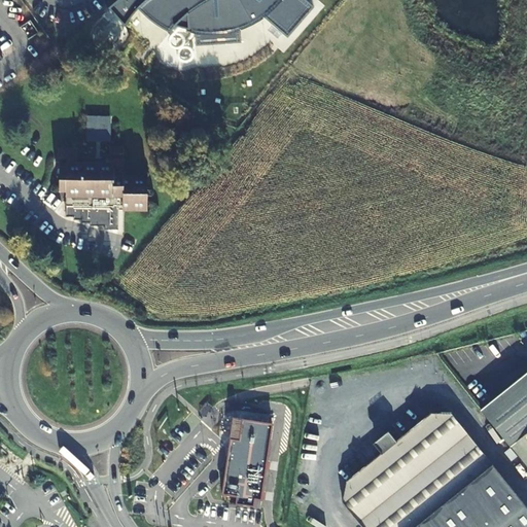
[(152,22),(170,32),(175,26),(178,27),(194,30),(195,31),(196,45),(241,42),(240,29),(264,16),(287,37),(314,7),(306,0),(116,0),(107,7),(125,27),(132,18),(137,8),(152,22)]
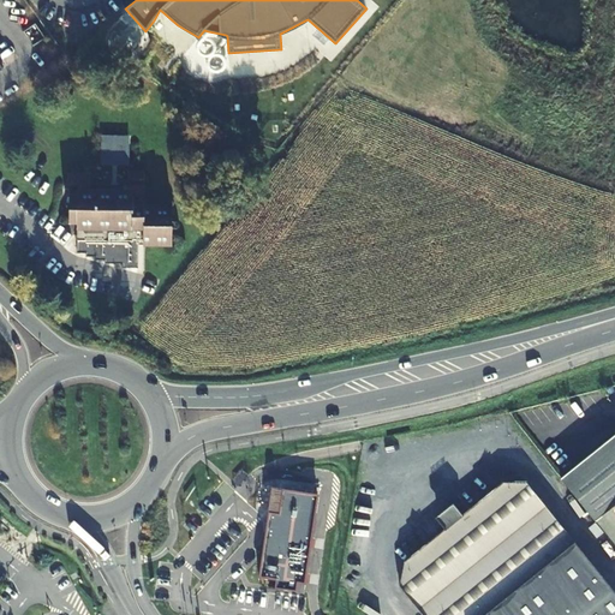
[(99,165),(130,166),(130,135),(100,135),(99,165)]
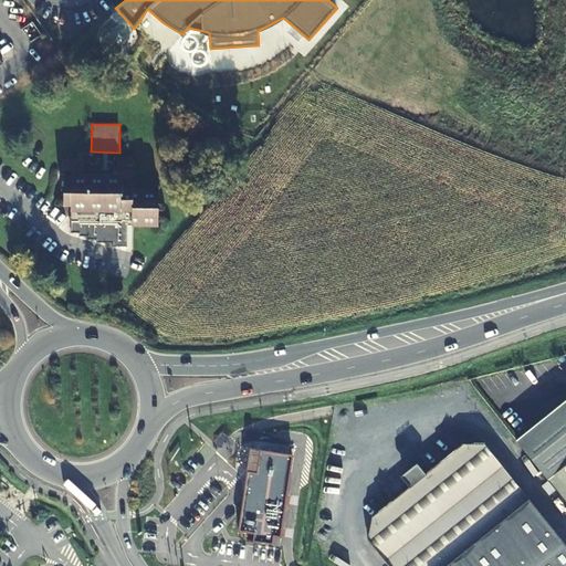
[(72,169),(83,169),(83,158),(62,158),(62,169),(72,169)]
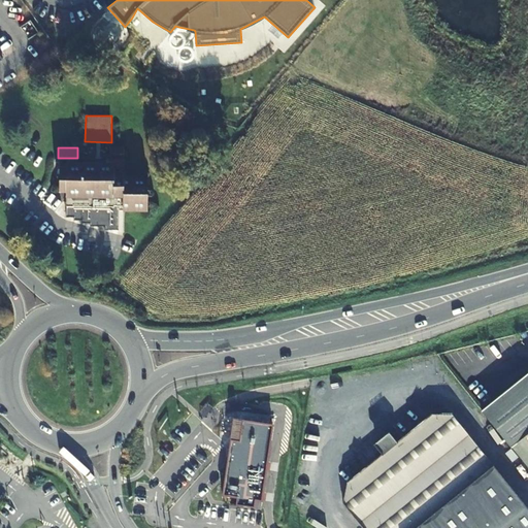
[(67,162),(60,162),(60,192),(64,192),(63,220),(72,220),(71,223),(80,223),(80,226),(88,227),(88,229),(97,229),(97,227),(103,227),(103,231),(116,231),(116,205),(122,205),(122,208),(144,209),(144,175),(124,175),(124,169),(112,169),(112,166),(123,166),(123,147),(109,147),(109,158),(112,158),(112,163),(109,163),(77,162),(67,162)]
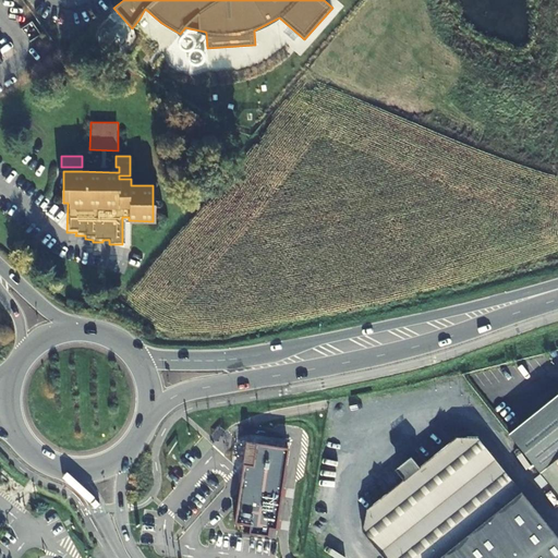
[(557,390),(507,432),(557,493),(557,390)]
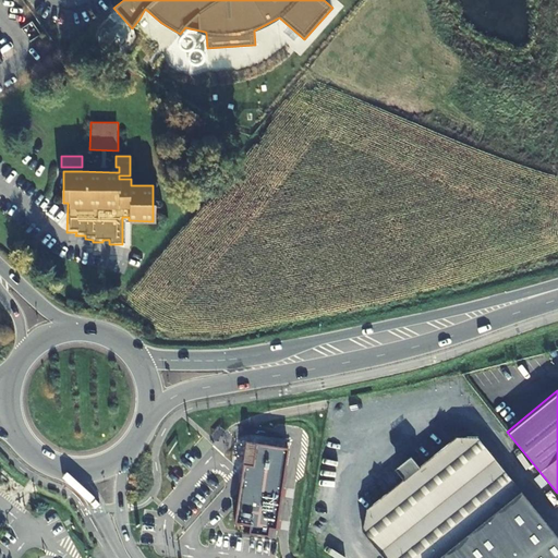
[(557,557),(557,535),(480,438),(456,434),(411,470),(366,507),(362,528),(387,557),(557,557)]
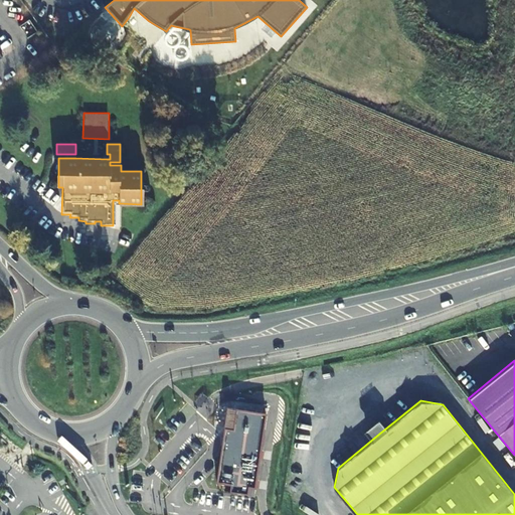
[(266,415),(228,410),(218,483),(231,485),(230,492),(247,494),(248,487),(255,488),(266,415)]
